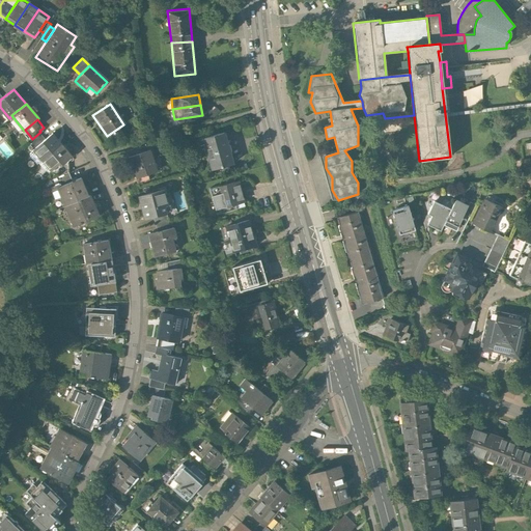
[(46,138),(40,132),(32,139),(30,140),(35,146),(46,138)]
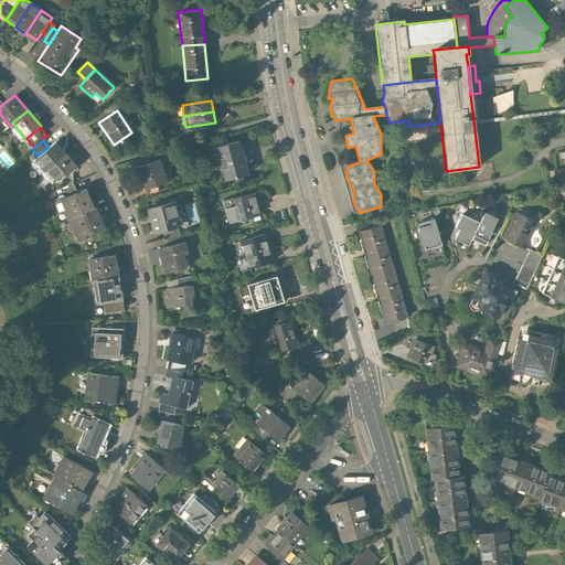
[(237,140),(215,147),(224,180),(246,174),(237,140)]
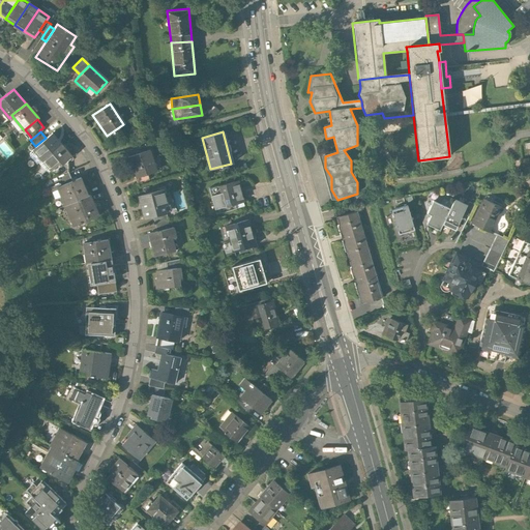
[(52,133),(46,138),(35,146),(33,149),(41,159),(61,143),(52,133)]
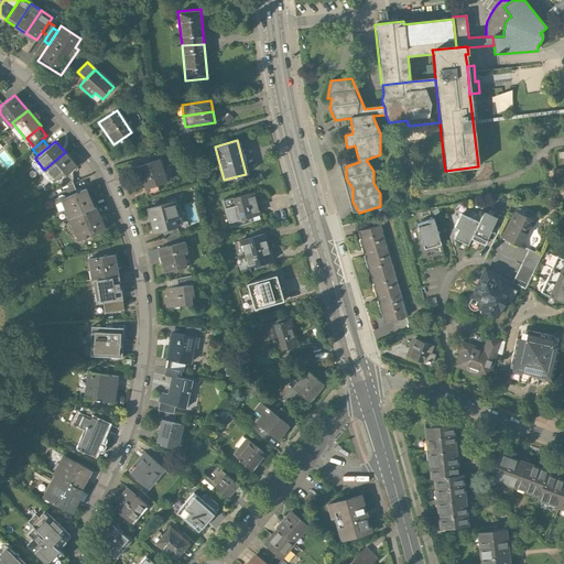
[(75,164),(65,152),(44,170),(55,182),(75,164)]
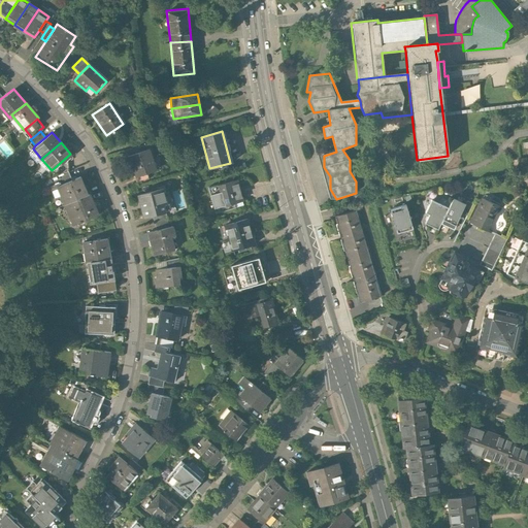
[(150,152),(127,158),(129,166),(132,165),(136,178),(146,174),(156,172),(150,152)]
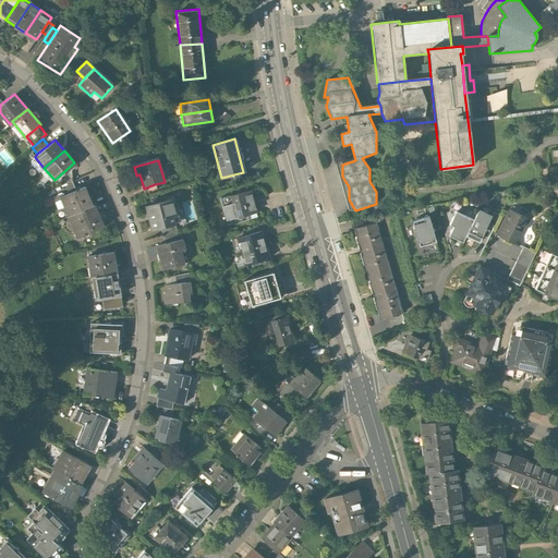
[(76,191),(72,180),(60,185),(55,191),(53,189),(49,192),(51,195),(52,194),(53,196),(63,192),(64,195),(76,191)]
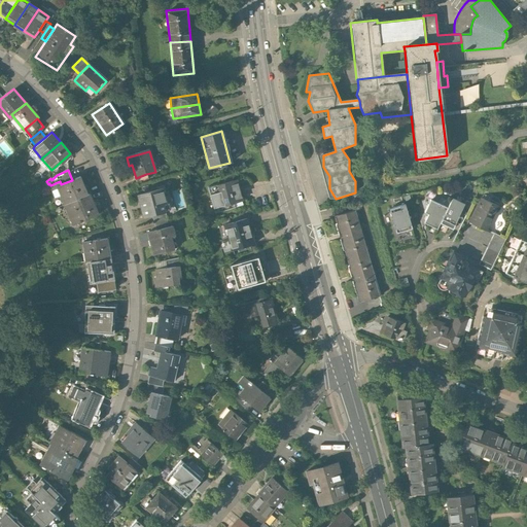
[(146,174),(136,178),(134,178),(136,183),(148,179),(146,174)]
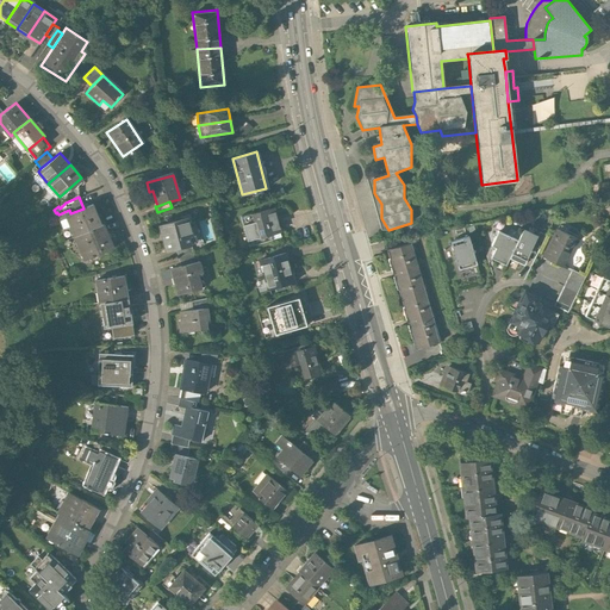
[(93,204),(83,209),(70,213),(67,215),(75,236),(101,226),(93,204)]
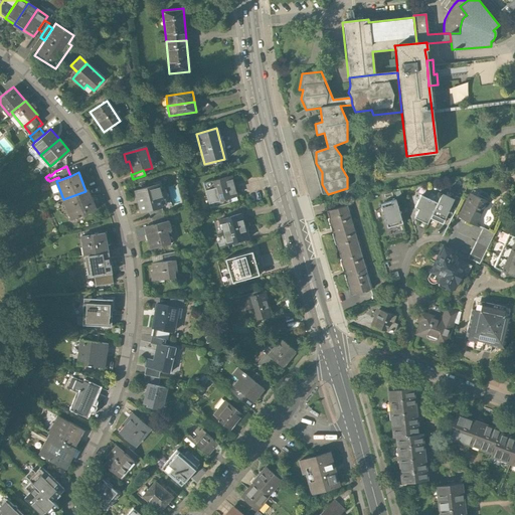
[(229,176),(210,181),(214,196),(216,196),(218,200),(234,195),(229,176)]
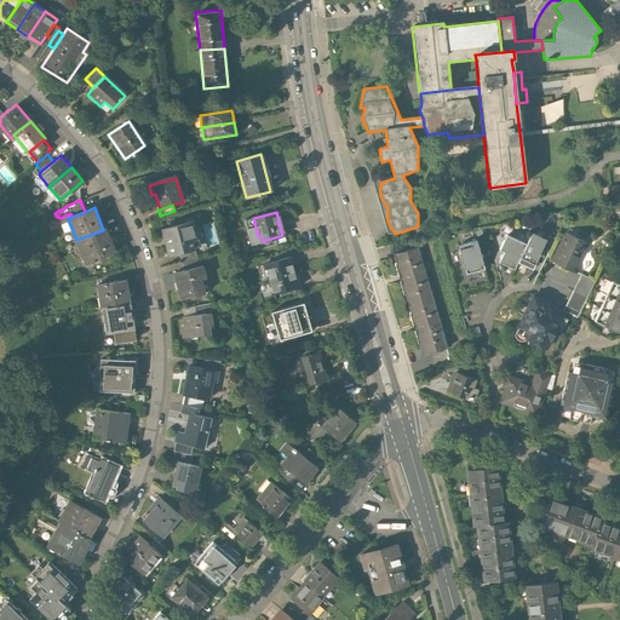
[(191,222),(162,229),(170,257),(179,254),(194,251),(196,251),(194,241),(196,240),(191,222)]
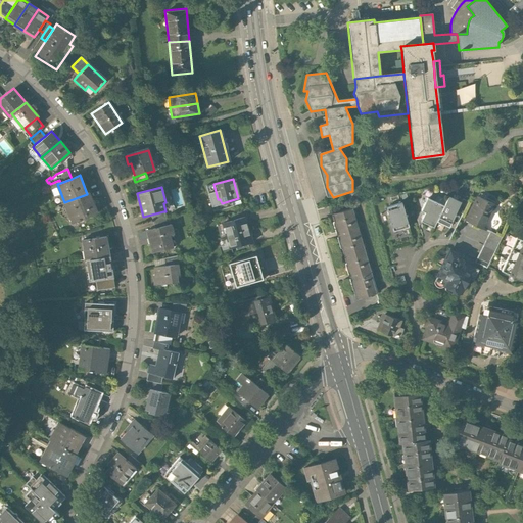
[(89,193),(87,194),(64,202),(73,222),(97,212),(89,193)]
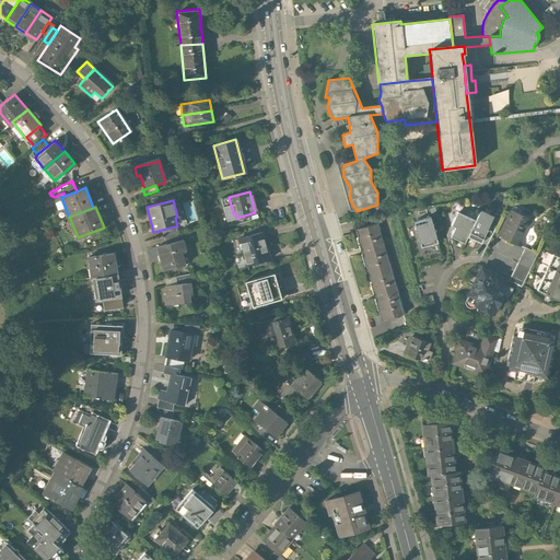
[(512,210),(499,234),(516,243),(529,219),(512,210)]
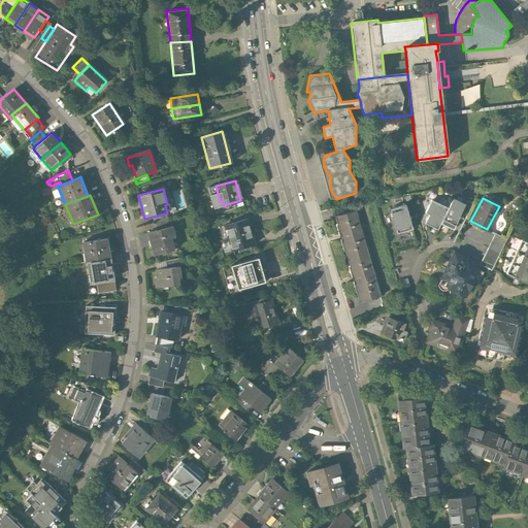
[(452,199),(448,207),(442,219),(457,225),(466,205),(452,199)]
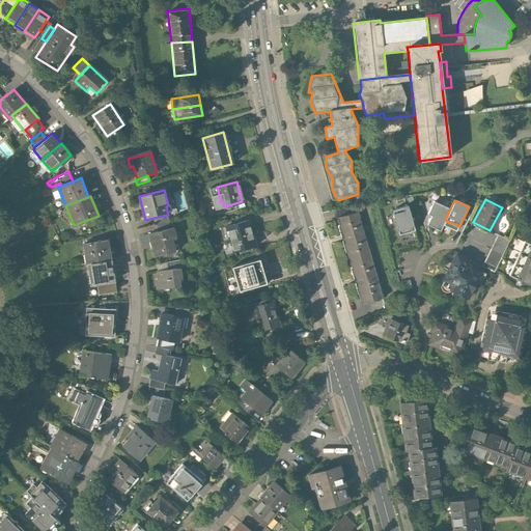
[(440,230),(445,220),(450,208),(434,201),(427,214),(431,216),(427,224),(440,230)]
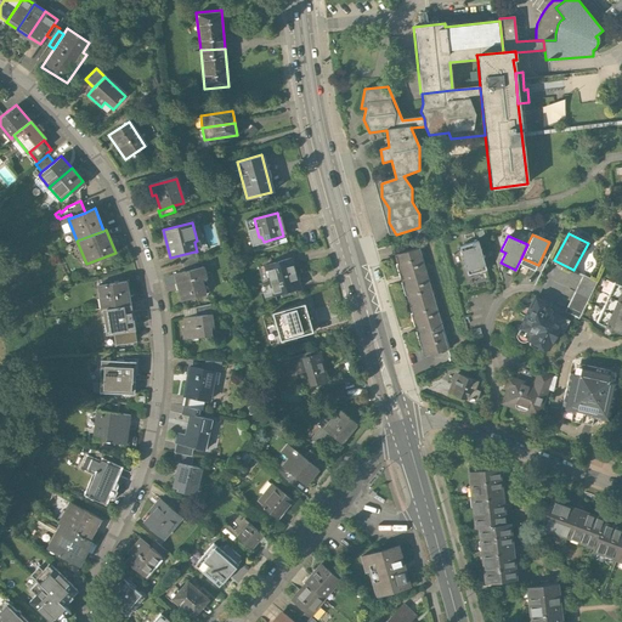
[(487,270),(479,241),(471,243),(473,247),(461,250),(468,276),(487,270)]
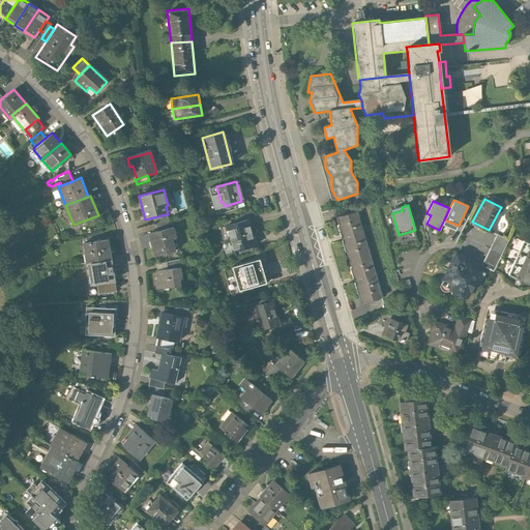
[(169,229),(166,214),(153,217),(156,231),(169,229)]
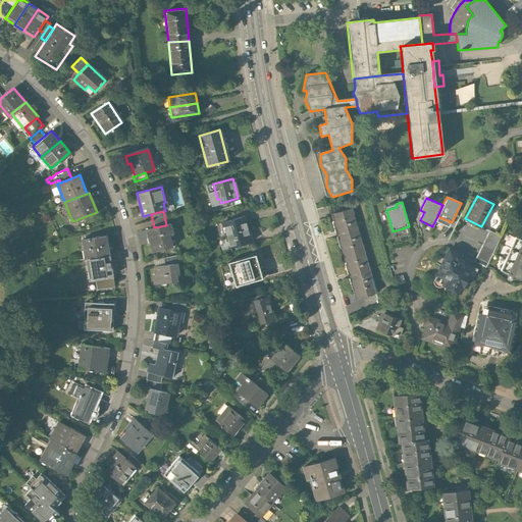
[(331,216),(344,258),(363,253),(350,211),(331,216)]
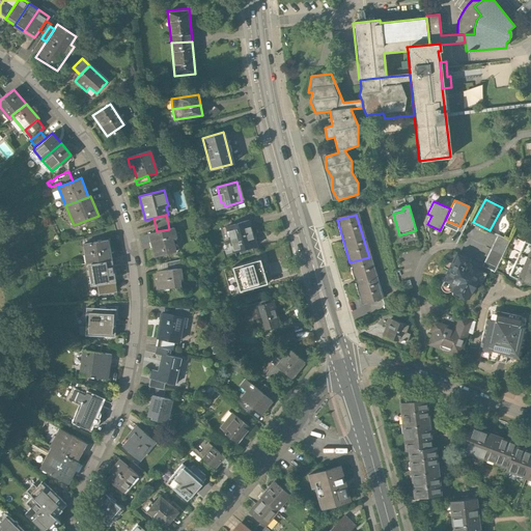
[(225,225),(228,239),(251,232),(248,220),(225,225)]
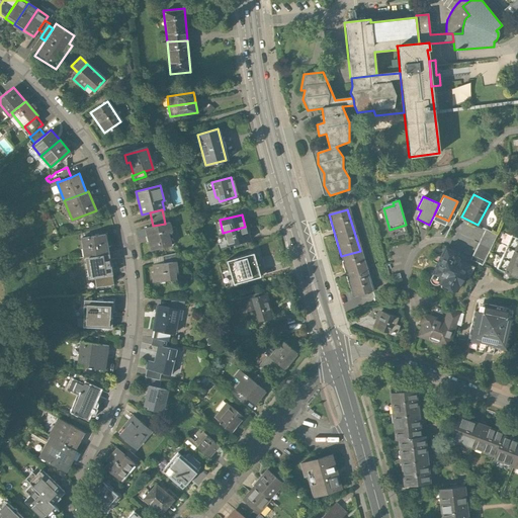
[(153,226),(146,228),(151,250),(172,245),(169,232),(171,232),(169,223),(165,224),(153,226)]
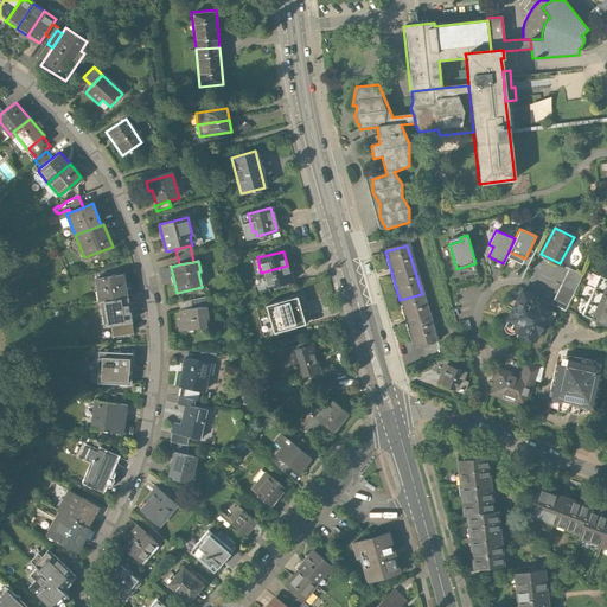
[(291,281),(287,266),(261,273),(266,288),(291,281)]
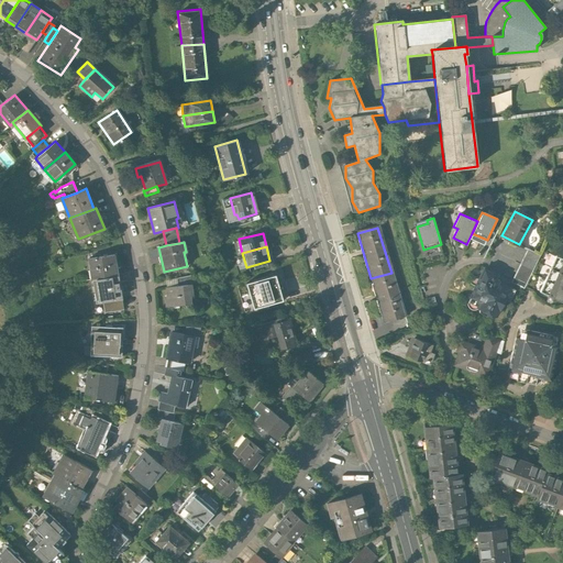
[(511,283),(523,288),(540,255),(527,249),(511,283)]
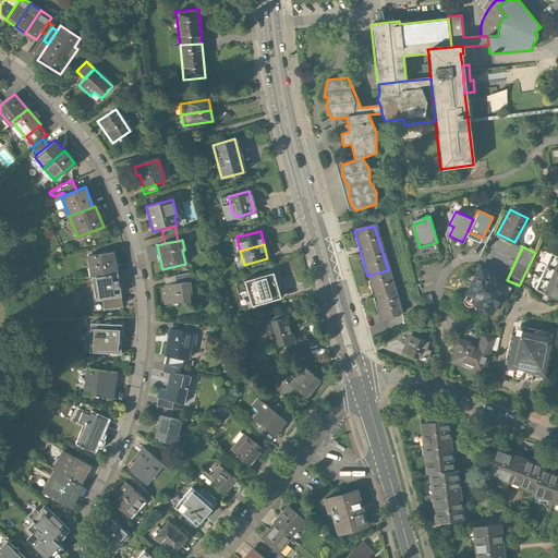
[(114,252),(89,255),(93,277),(94,277),(118,274),(114,252)]
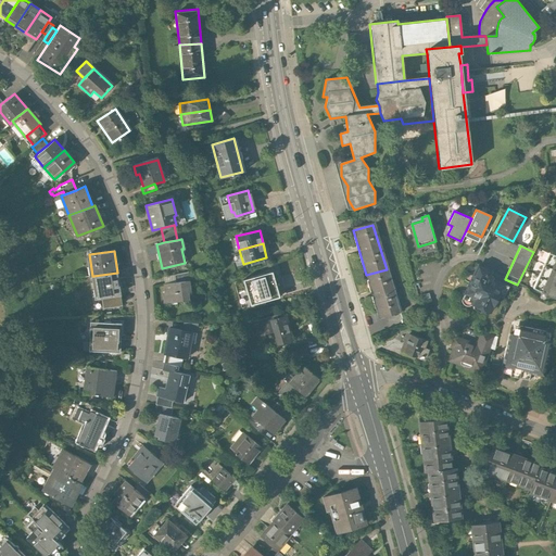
[(555,254),(550,252),(544,265),(555,269),(555,254)]
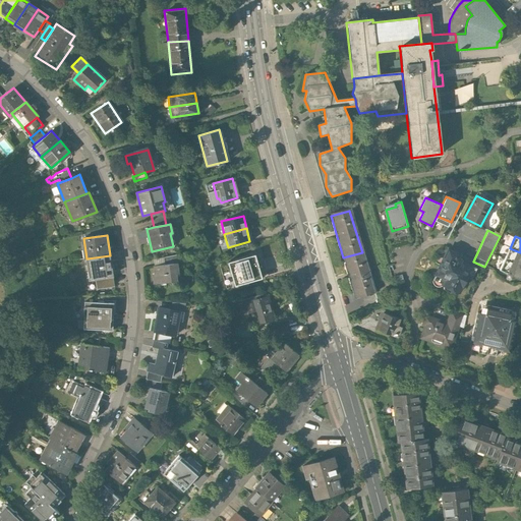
[(520,252),(510,248),(505,259),(520,267),(520,252)]
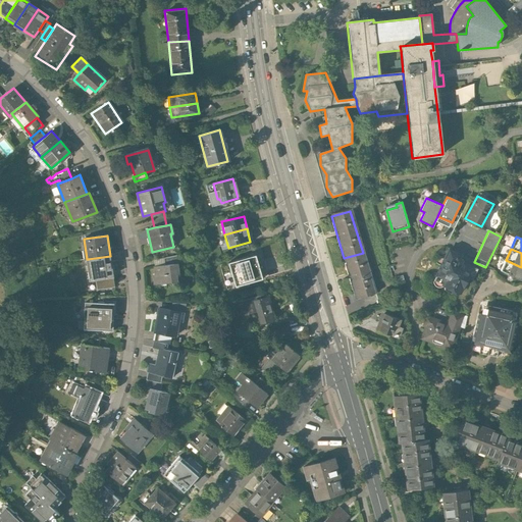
[(375,295),(363,253),(344,258),(357,301),(375,295)]
